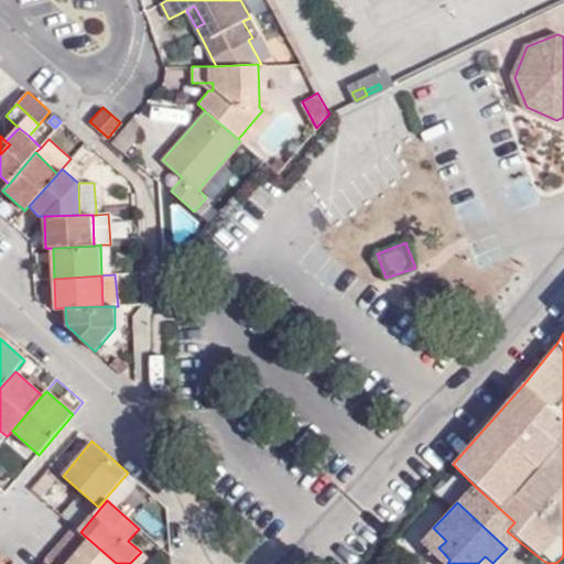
[(440,514),(443,518),(454,506),(451,502),(440,514)]
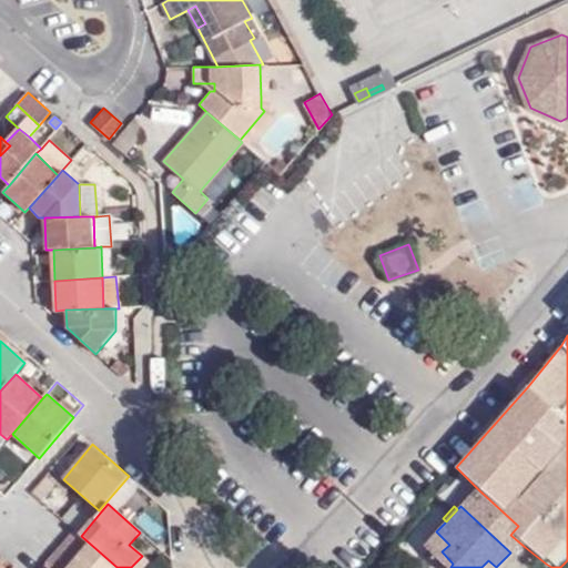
[(117,567),(90,544),(68,567),(117,567)]
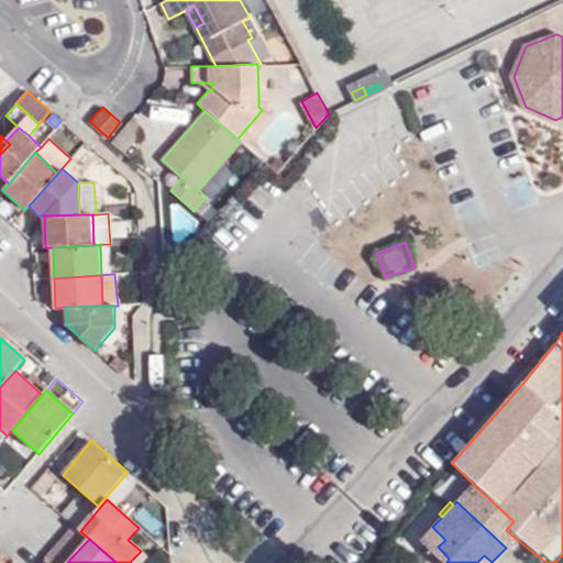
[(141,551),(130,562),(141,562),(146,556),(141,551)]
